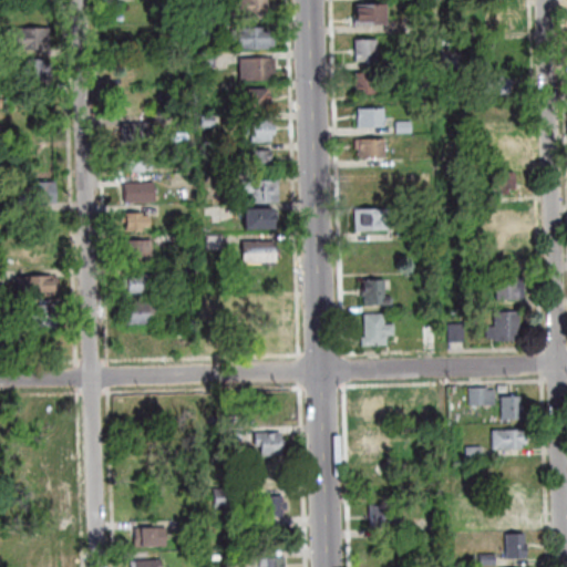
[(241,0),(270,0),(271,20),(243,20),(241,0)]
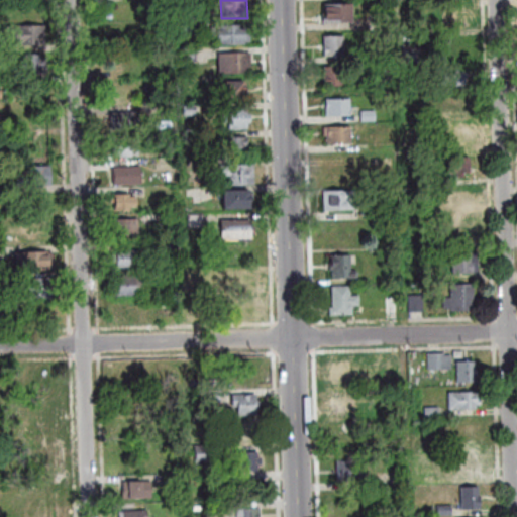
[(353,25),(326,25),(325,7),(353,7),(353,25)]
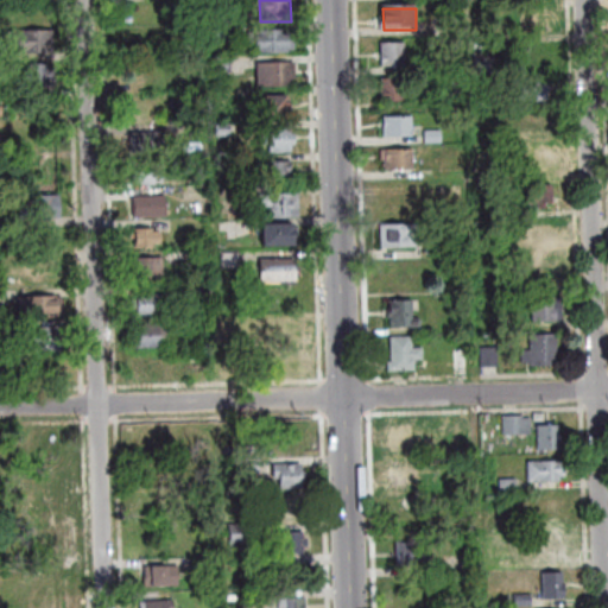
[(234,26),(234,37),(216,38),(216,26),(234,26)]
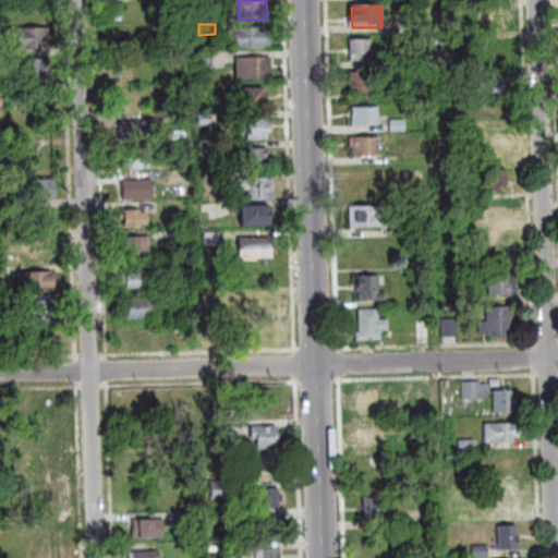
[(237,28),(266,27),(266,49),(238,50),(237,28)]
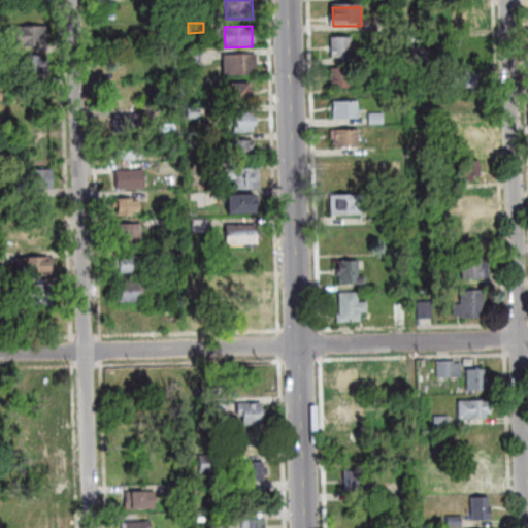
[(12,28),(47,27),(47,46),(13,47),(12,28)]
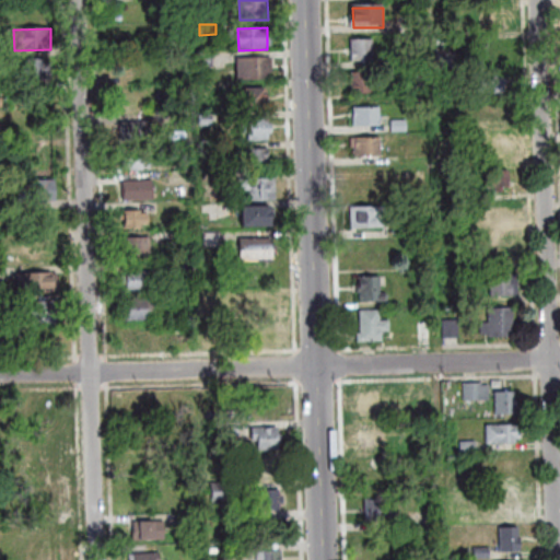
[(436,34),(452,33),(452,46),(436,46),(436,34)]
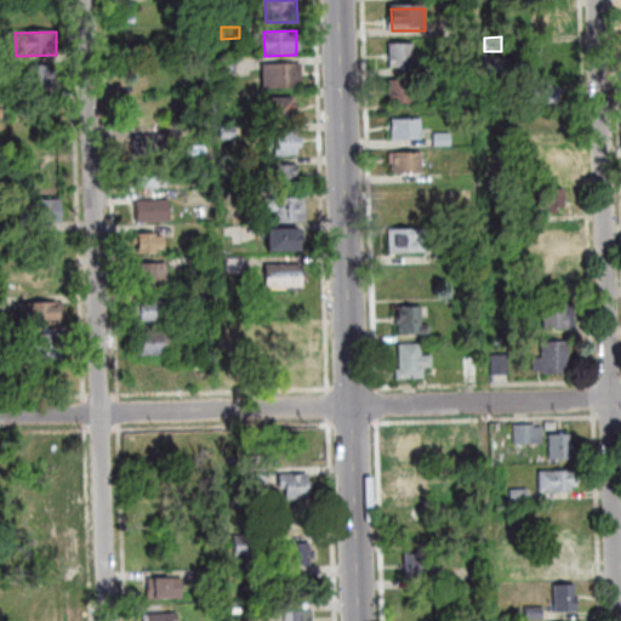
[(392,67),(391,67),(389,61),(387,61),(387,55),(392,55),(392,45),(416,45),(416,69),(393,69),(392,67)]
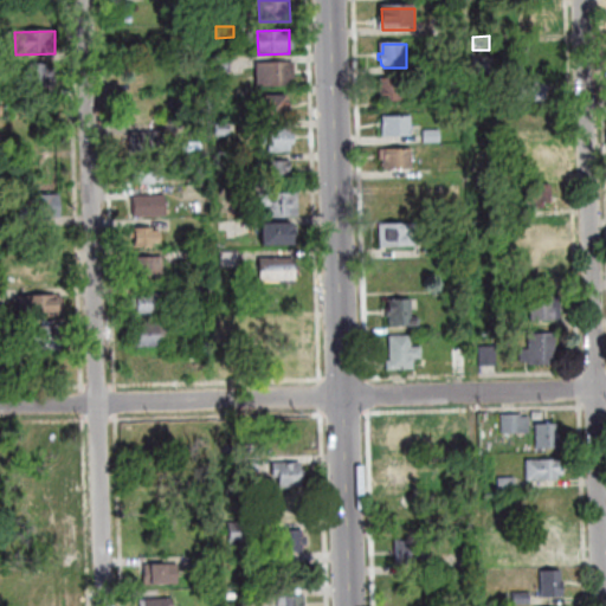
[(218,72),(218,58),(232,58),(233,72),(218,72)]
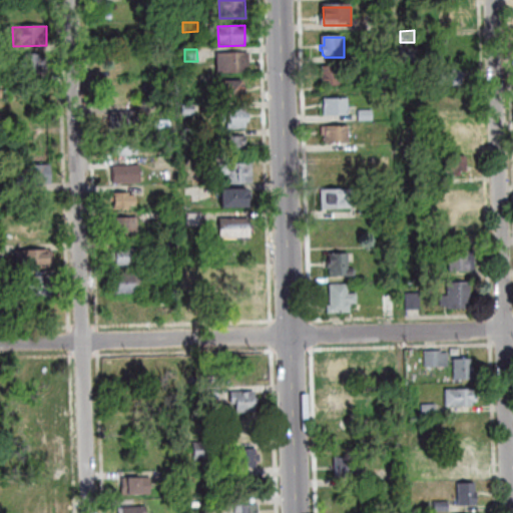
[(218,54),(250,53),(250,65),(246,65),(246,74),(219,75),(218,54)]
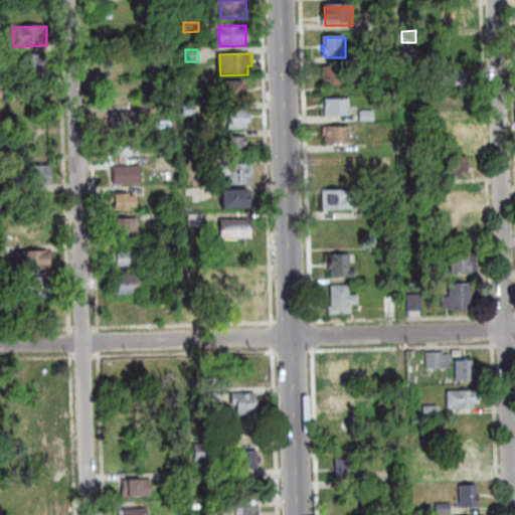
[(16,56),(42,55),(43,74),(16,75),(16,56)]
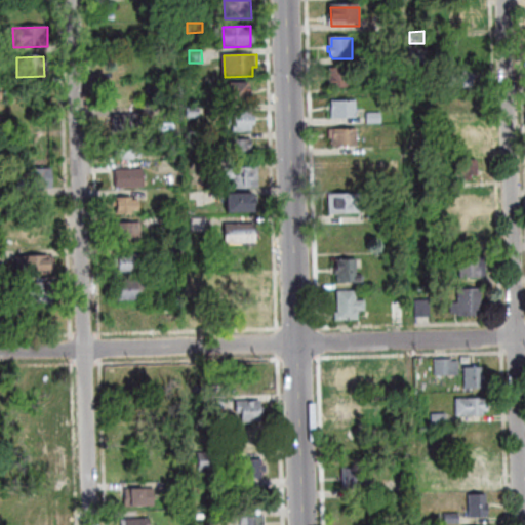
[(351,88),(332,89),(332,82),(328,82),(328,77),(332,77),(332,69),(350,68),(351,88)]
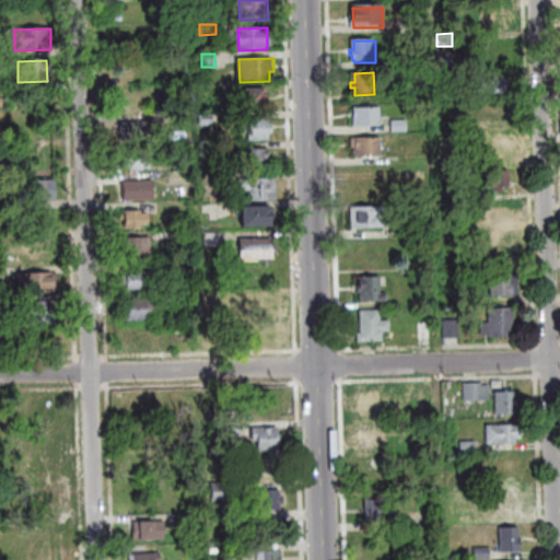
[(506,95),(477,95),(477,74),(506,73),(506,95)]
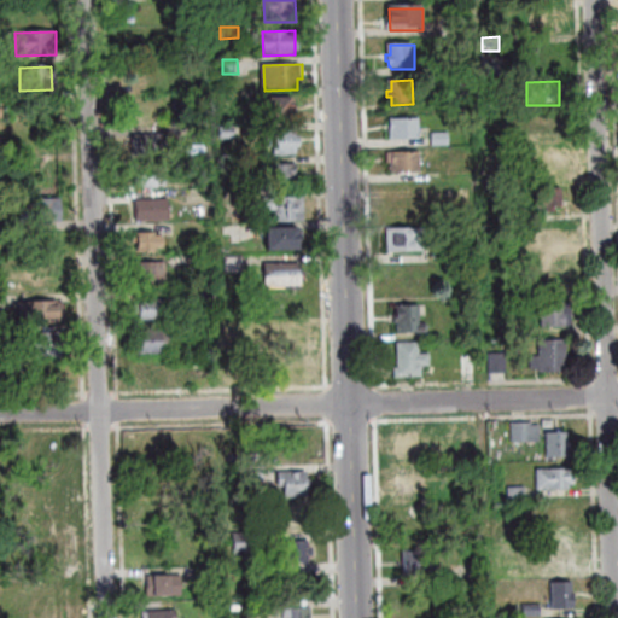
[(491,99),(512,99),(512,112),(491,112),(491,99)]
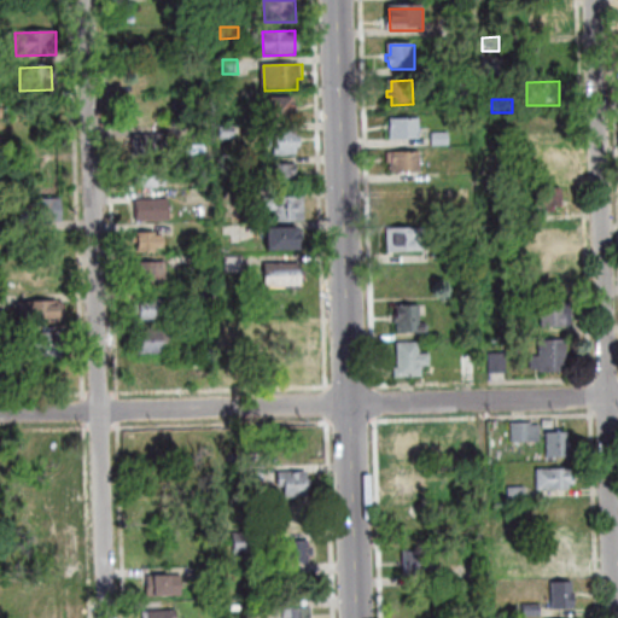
[(292,100),(293,122),(274,123),(273,100),(292,100)]
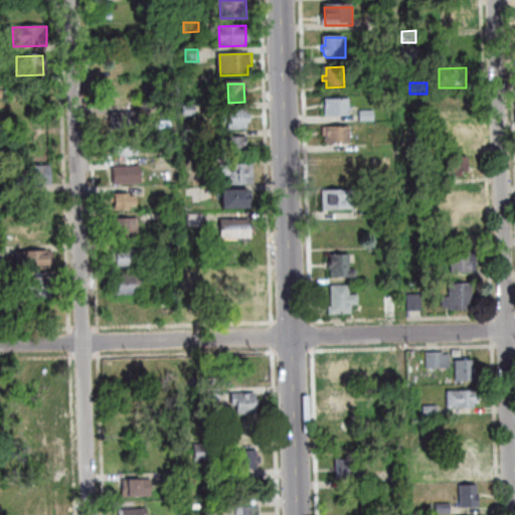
[(327,100),(351,99),(352,117),(328,118),(327,100)]
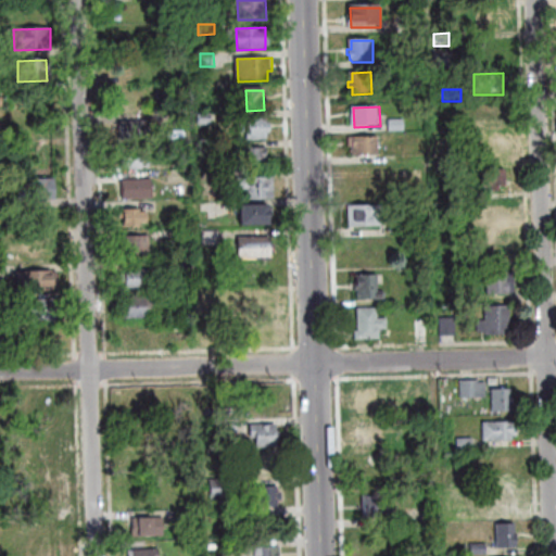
[(213,125),(200,125),(200,115),(212,114),(213,125)]
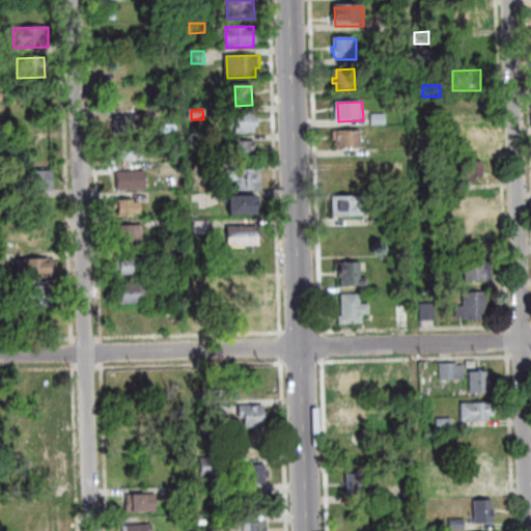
[(236,113),(256,112),(257,134),(238,135),(238,127),(232,127),(232,115),(236,115),(236,113)]
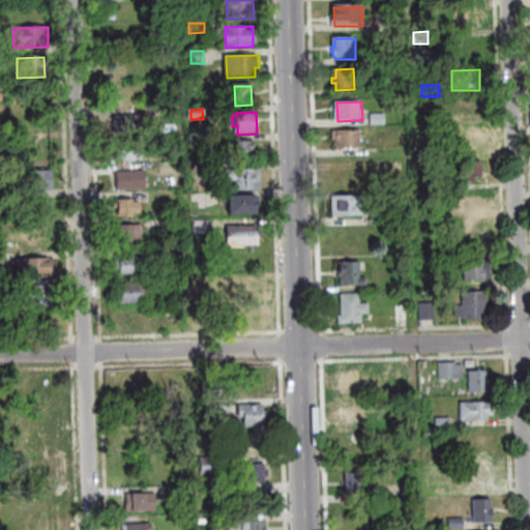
[(373,126),(373,115),(387,115),(387,125),(373,126)]
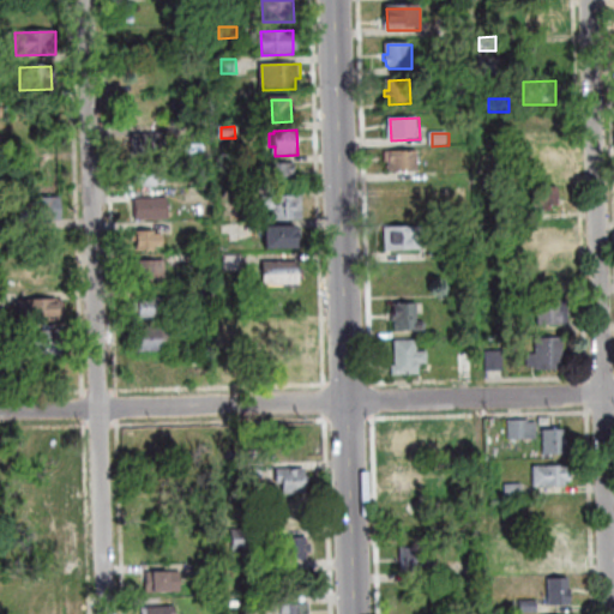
[(168,155),(134,156),(134,136),(167,134),(168,155)]
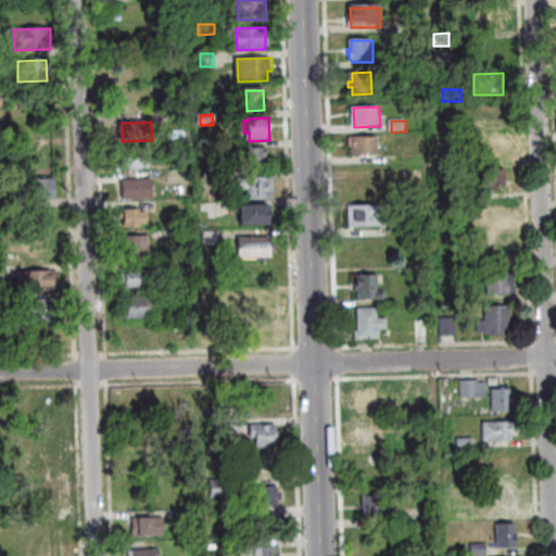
[(506,161),(489,161),(488,136),(506,135),(506,161)]
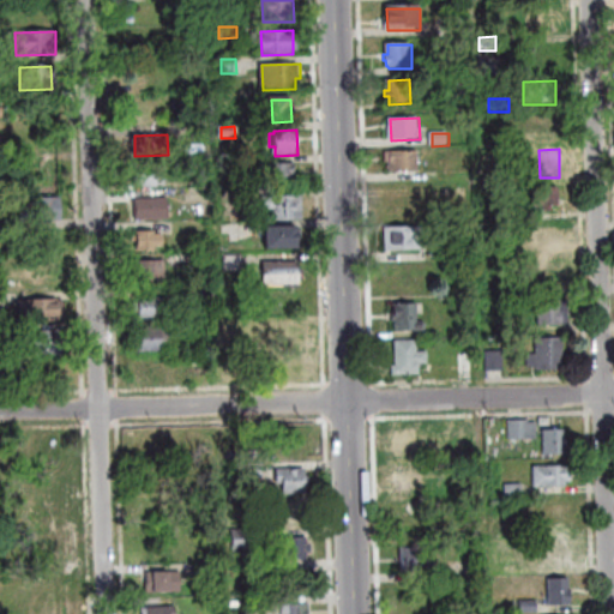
[(419,151),(420,173),(391,174),(391,164),(387,164),(387,152),(419,151)]
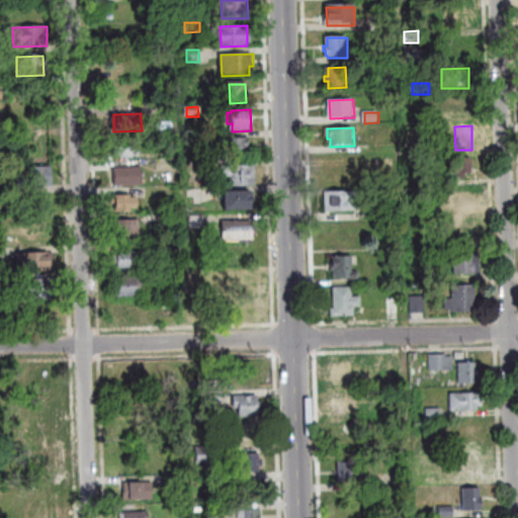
[(202,148),(190,149),(189,138),(202,137),(202,148)]
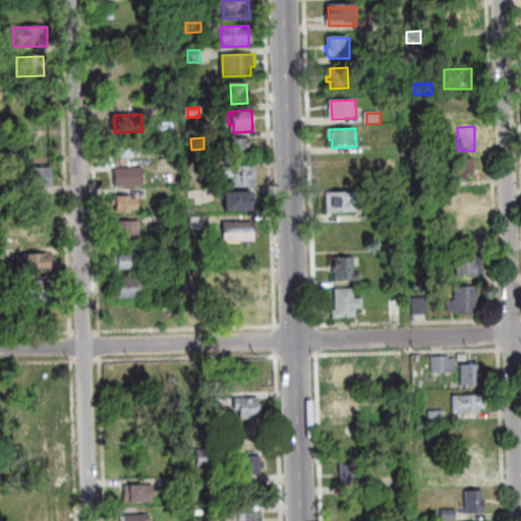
[(115,160),(115,139),(135,139),(140,139),(141,158),(135,158),(135,159),(115,160)]
